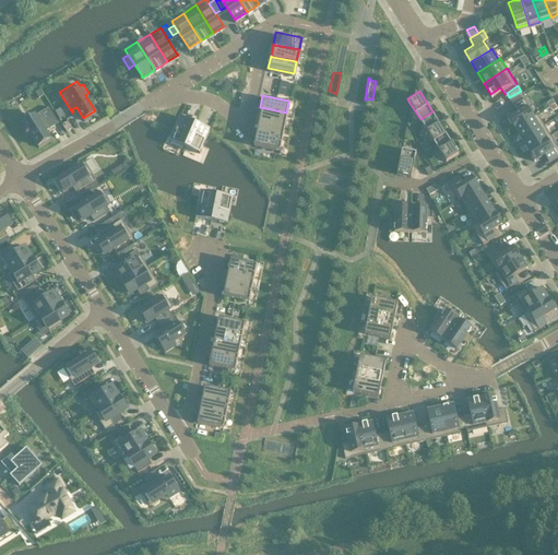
[(534,113),(523,95),(512,102),(517,108),(507,115),(513,126),(534,113)]
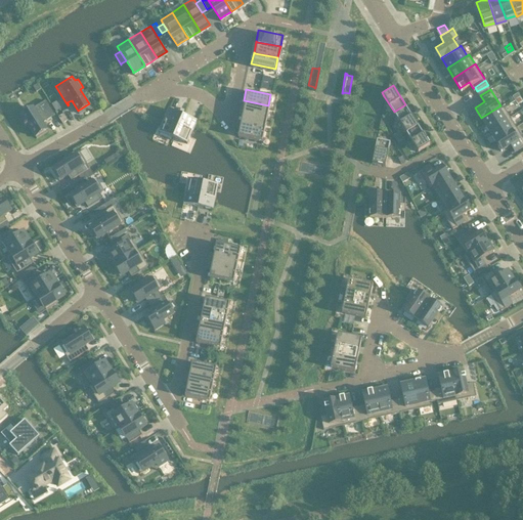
[(55,97),(50,101),(55,107),(60,104),(55,97)]
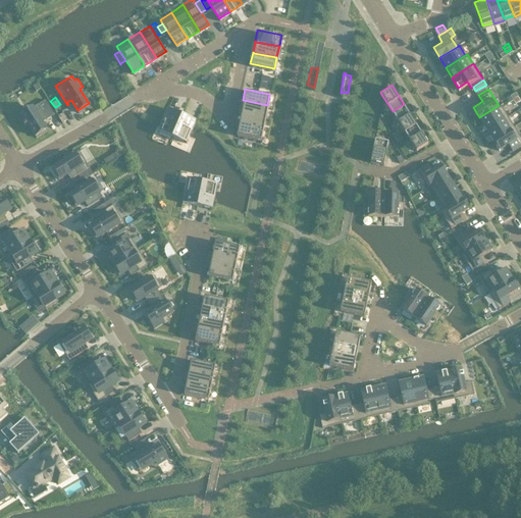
[(267,105),(243,100),(241,111),(265,115),(267,105)]
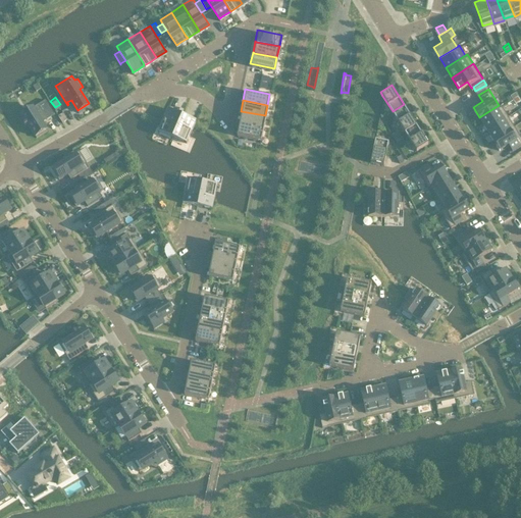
[(37,101),(18,113),(23,122),(27,120),(36,135),(47,127),(41,119),(40,117),(44,114),(46,116),(37,101)]
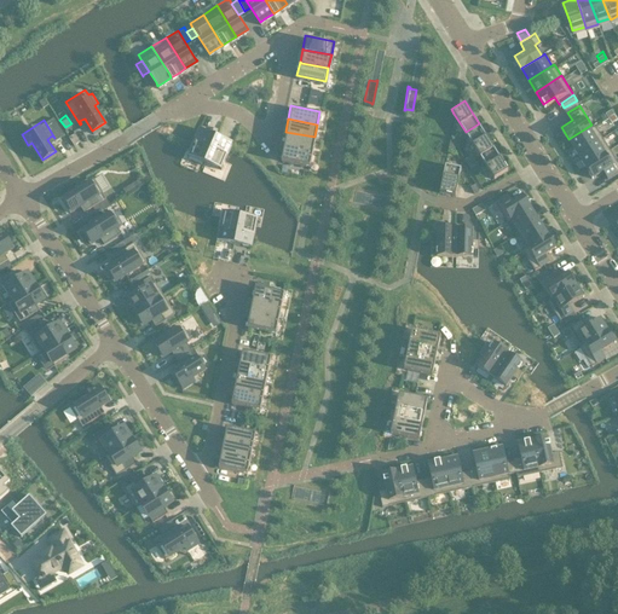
[(492,145),(479,123),(466,132),(479,154),(492,145)]
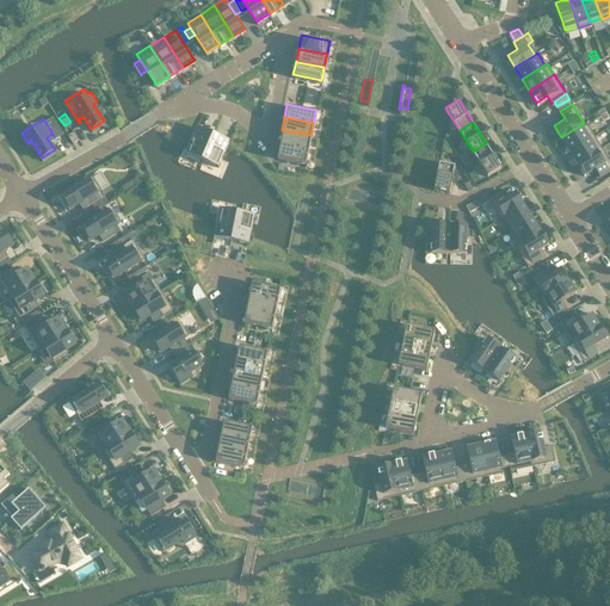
[(568,149),(593,134),(586,122),(584,123),(561,137),(568,149)]
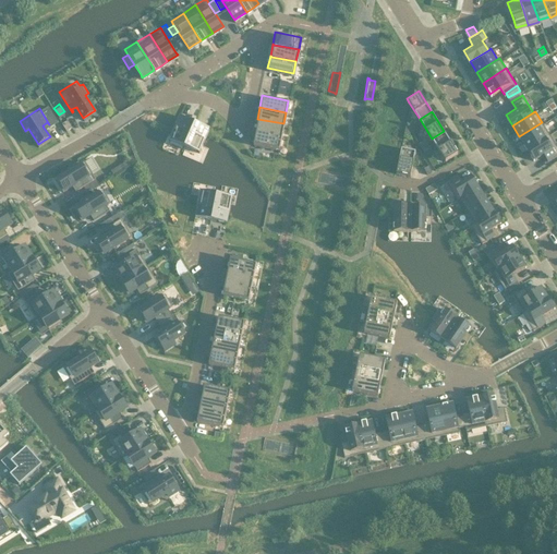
[(183,144),(194,119),(190,118),(186,117),(179,113),(173,125),(171,133),(169,137),(182,143),(183,144)]
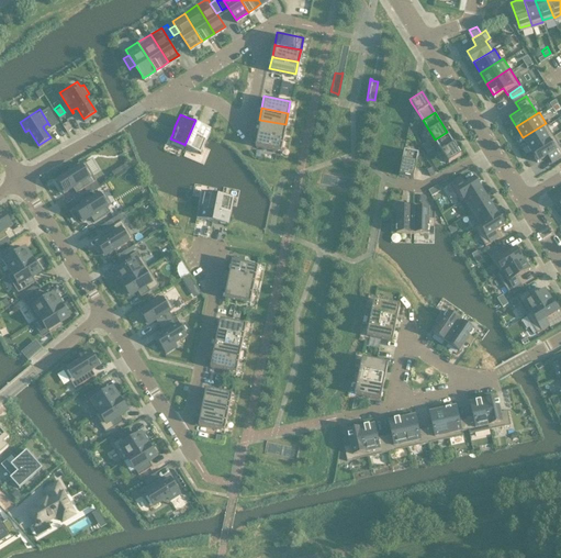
[(200,122),(195,120),(184,145),(186,145),(200,151),(203,144),(208,133),(210,126),(202,123),(200,122)]
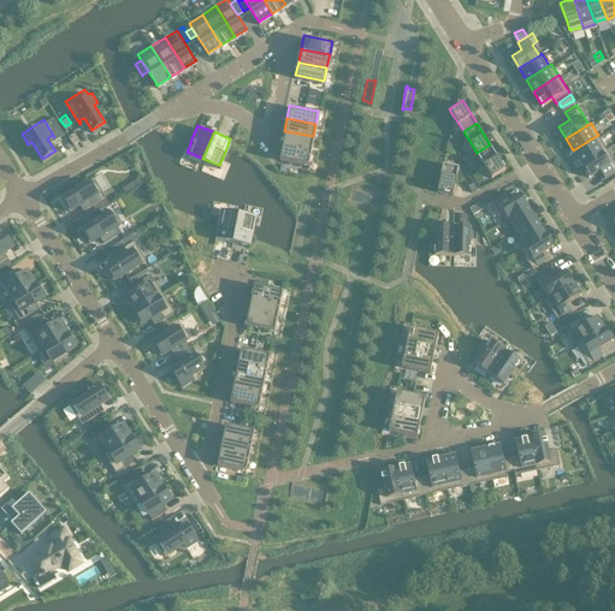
[(309,149),(313,136),(284,131),(283,138),(282,143),(309,149)]
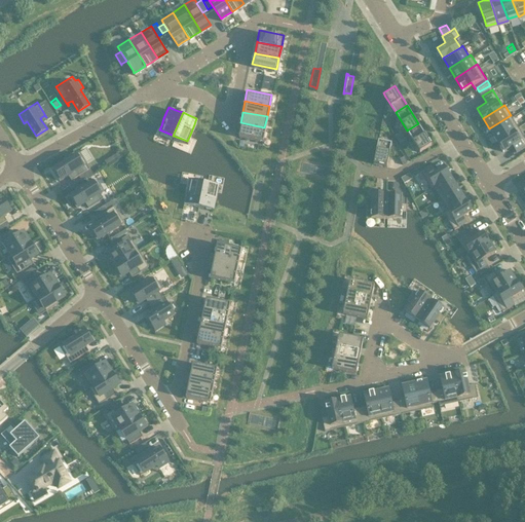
[(495,138),(517,124),(511,115),(489,128),(495,138)]
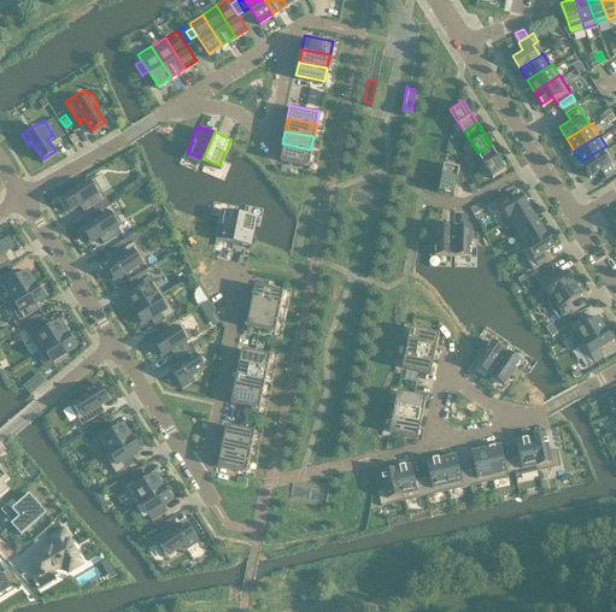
[(308,163),(310,149),(282,143),(280,157),(308,163)]
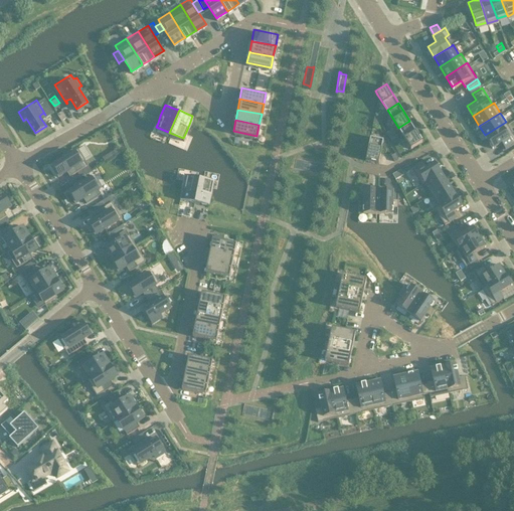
[(409,146),(421,139),(409,121),(398,128),(409,146)]
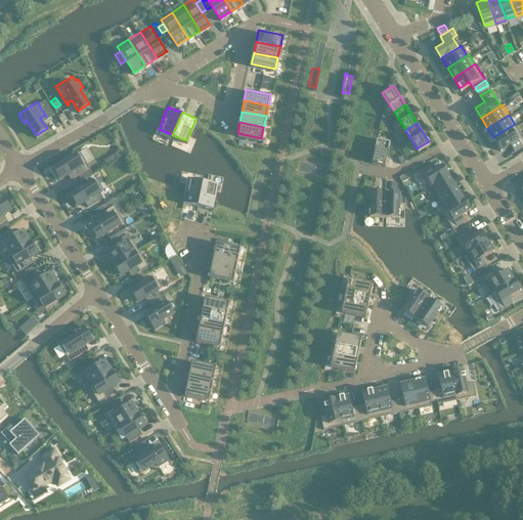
[(522,141),(522,136),(515,124),(493,137),(500,147),(510,142),(513,148),(522,141)]
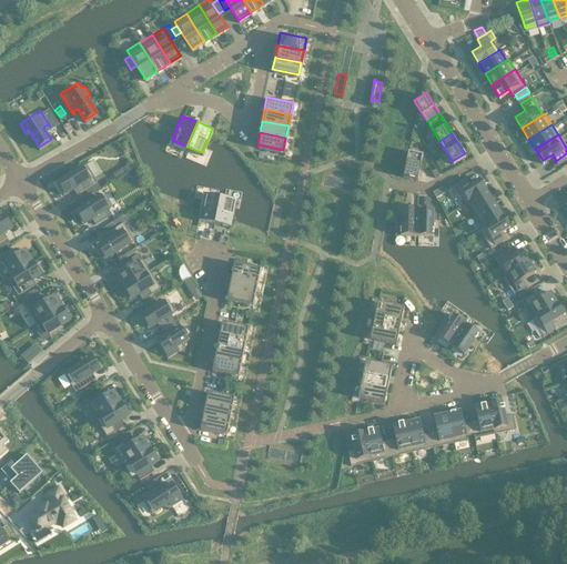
[(422,151),(407,149),(402,173),(416,177),(422,151)]
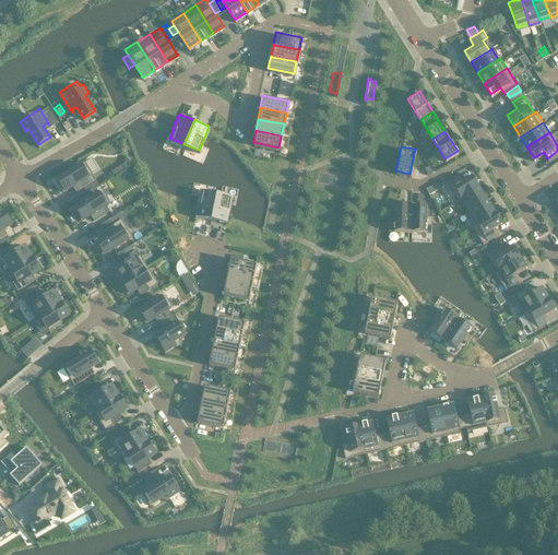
[(70,167),(55,177),(62,189),(71,184),(73,182),(76,187),(74,188),(74,189),(83,184),(95,176),(91,169),(97,165),(91,154),(84,158),(79,162),(78,158),(69,164),(70,167)]
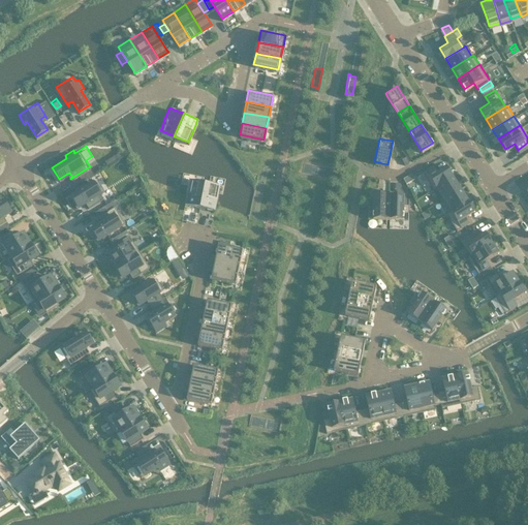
[(330,177),(333,164),(302,158),(300,171),(330,177)]
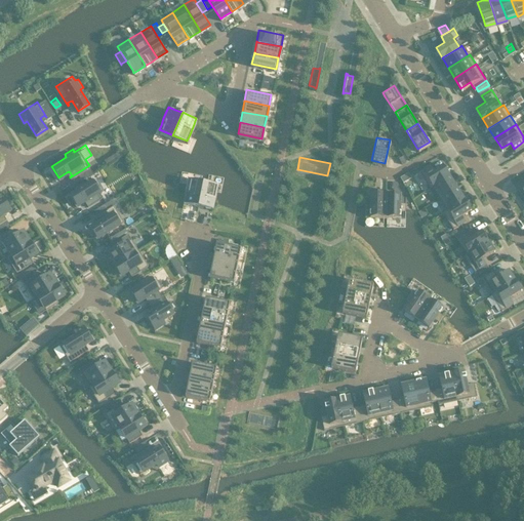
[(448,172),(442,162),(433,168),(429,162),(418,168),(429,185),(431,184),(448,172)]
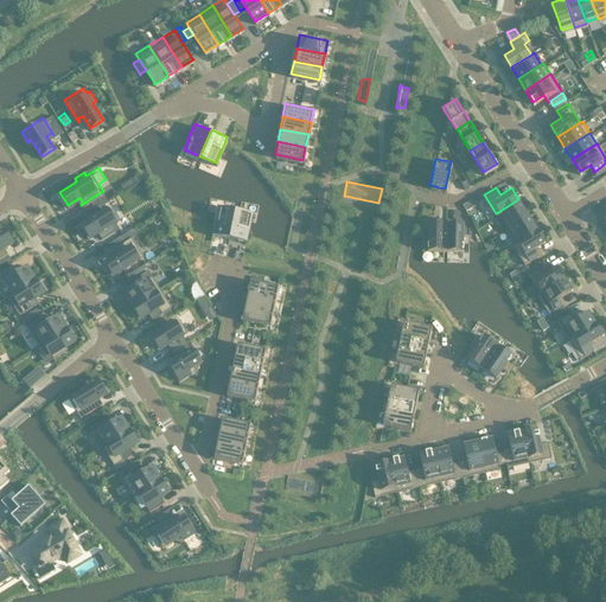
[(103,191),(90,199),(94,205),(107,197),(103,191)]
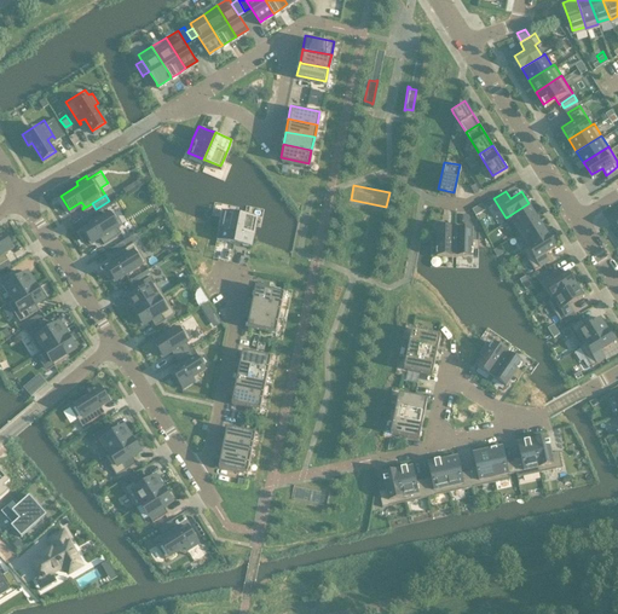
[(484,206),(481,200),(471,206),(474,212),(484,206)]
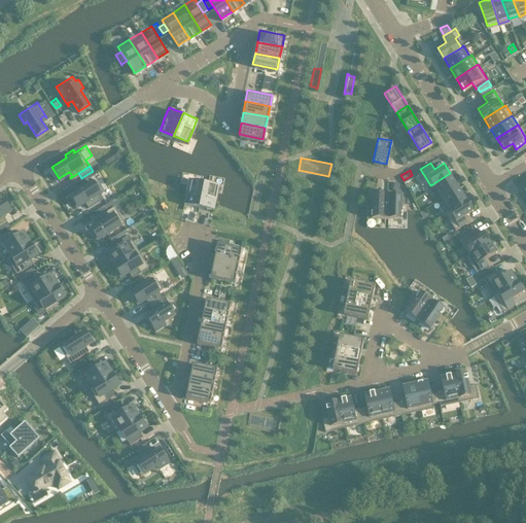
[(458,185),(450,173),(432,184),(441,196),(458,185)]
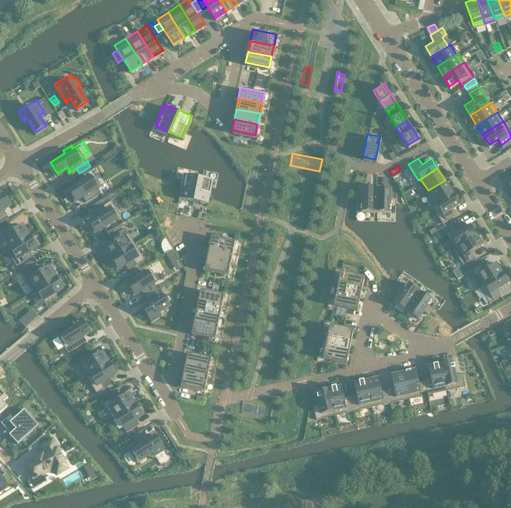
[(93,172),(66,188),(73,199),(82,194),(84,193),(86,197),(84,198),(85,199),(99,190),(96,185),(100,183),(93,172)]
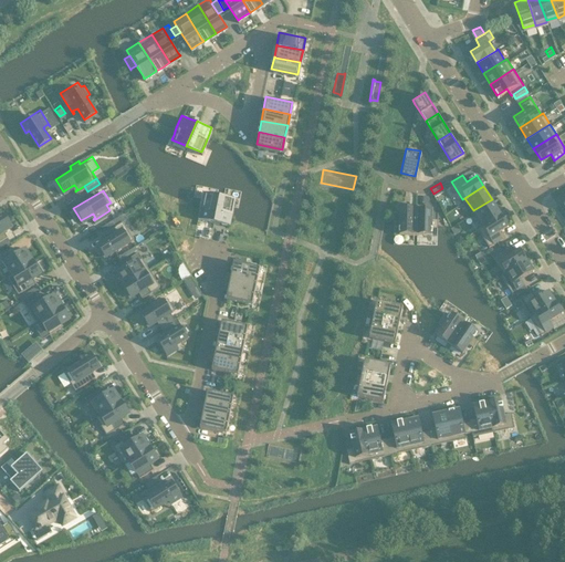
[(213,220),(219,194),(216,194),(202,190),(201,196),(200,204),(198,211),(197,217),(206,219),(208,219),(213,220)]
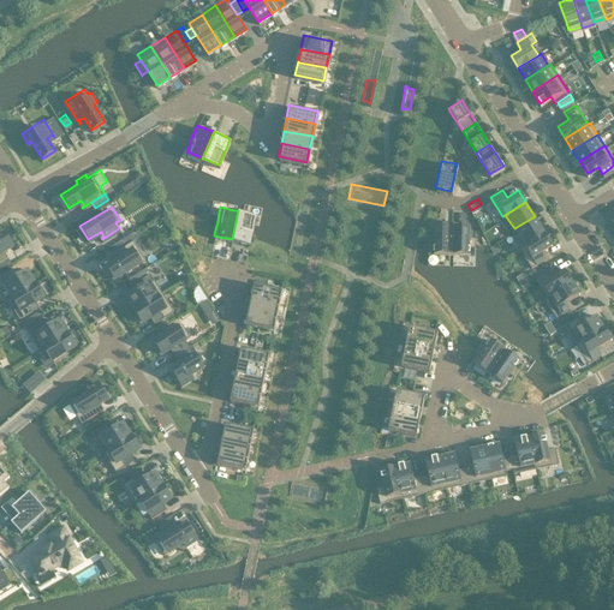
[(242,211),(238,210),(232,239),(237,240),(240,240),(249,243),(249,241),(251,233),(254,221),(255,214),(242,211)]
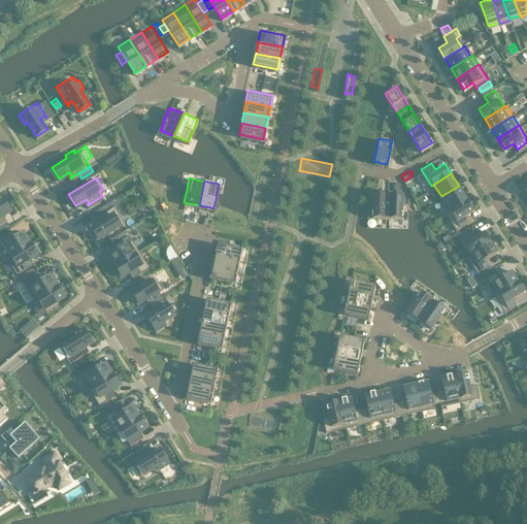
[(466,198),(459,186),(441,196),(449,208),(466,198)]
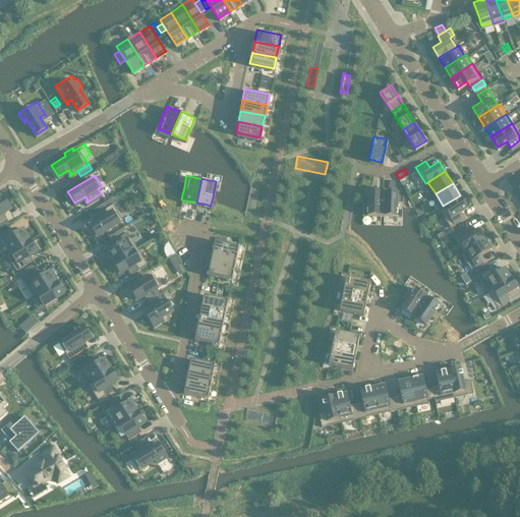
[(382,214),(382,188),(367,188),(367,198),(366,207),(366,213),(380,214),(382,214)]
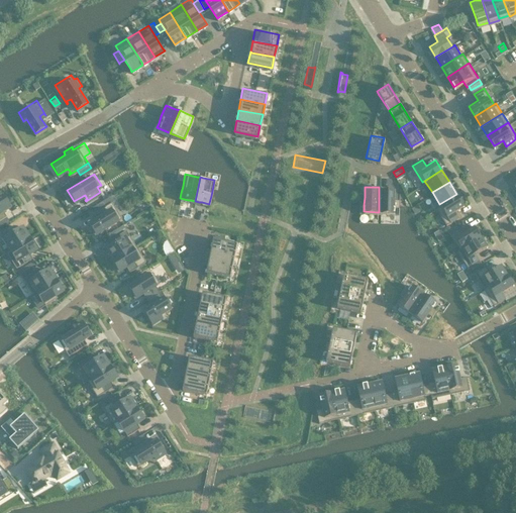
[(394,188),(379,187),(379,212),(380,212),(393,212),(393,205),(394,198),(394,188)]
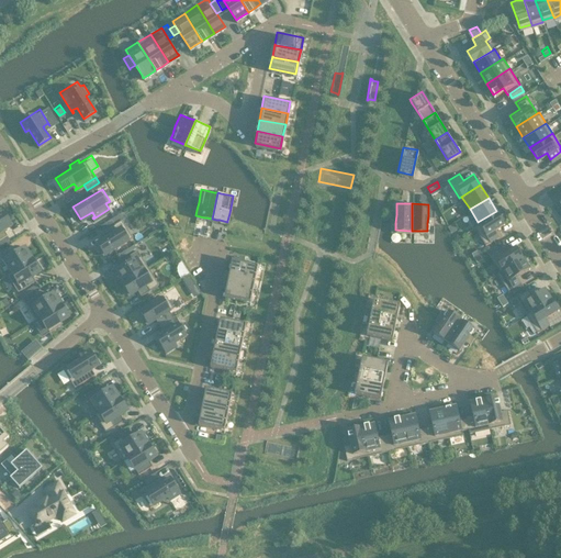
[(0,236),(6,233),(3,234),(0,229),(12,221),(4,209),(0,211),(0,236)]
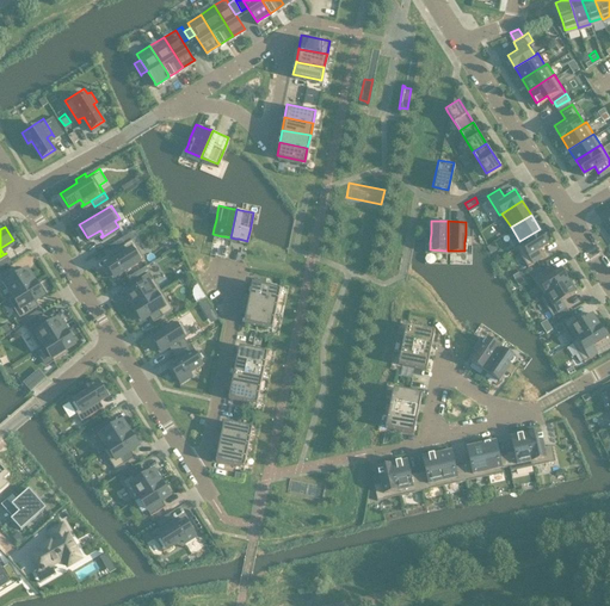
[(537,247),(548,241),(540,229),(519,241),(515,245),(527,264),(541,254),(537,247)]
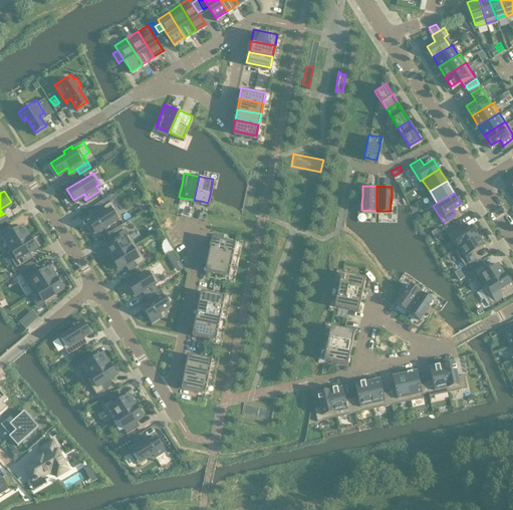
[(100,198),(91,203),(94,208),(103,203),(100,198)]
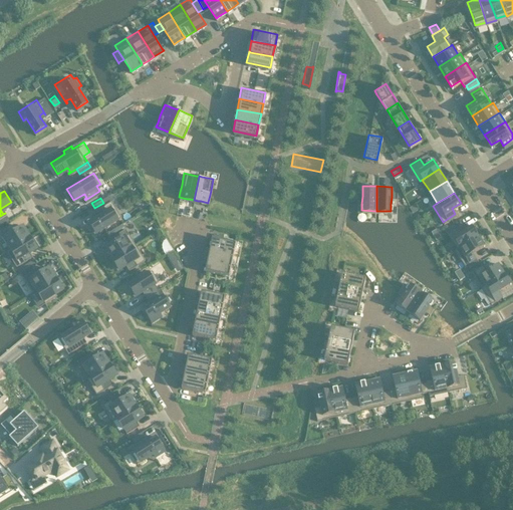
[(94,215),(86,221),(93,232),(120,215),(110,199),(103,203),(94,208),(91,210),(92,211),(94,210),(97,214),(94,215)]
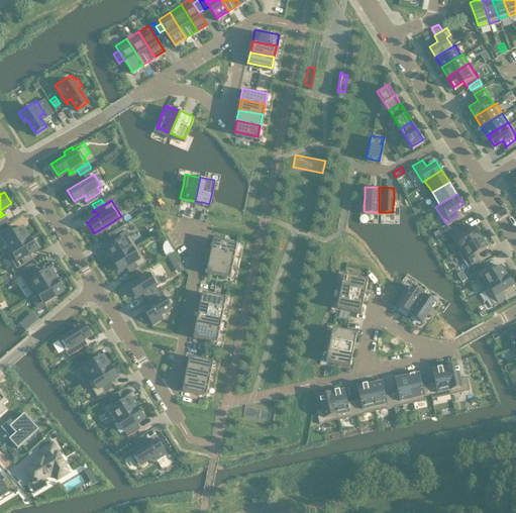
[(5,214),(0,217),(0,224),(9,219),(6,214),(5,214)]
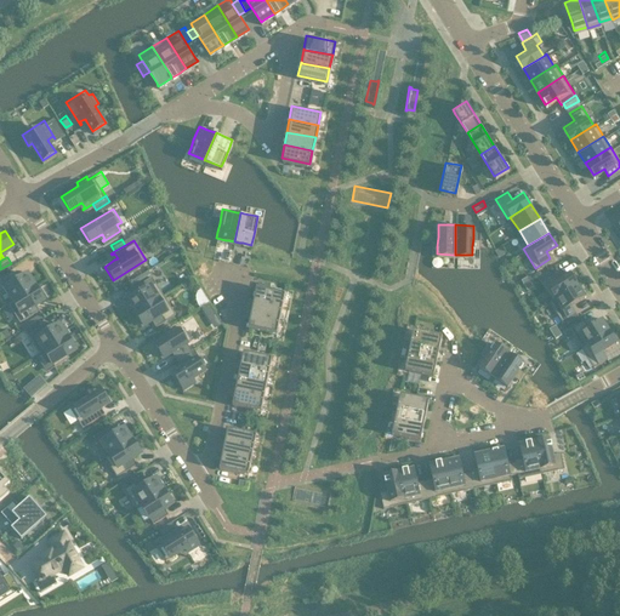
[(147,268),(136,274),(137,278),(148,271),(147,268)]
